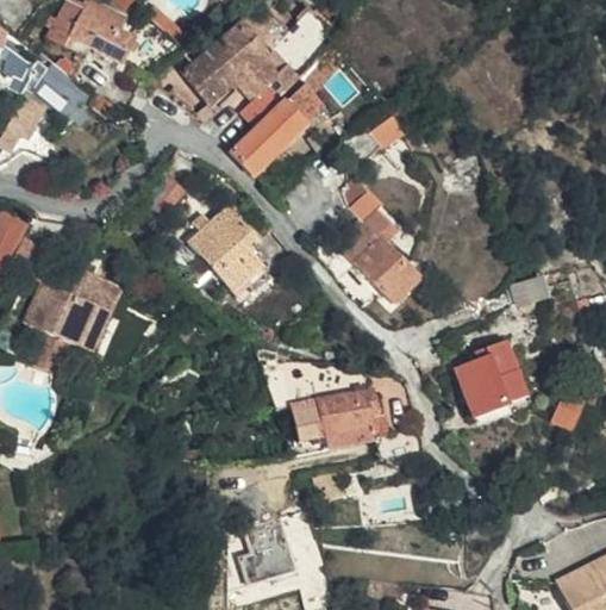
[(77,0),(66,0),(48,35),(67,44),(70,35),(122,60),(133,36),(117,27),(124,13),(99,0),(81,0),(81,1),(77,0)]
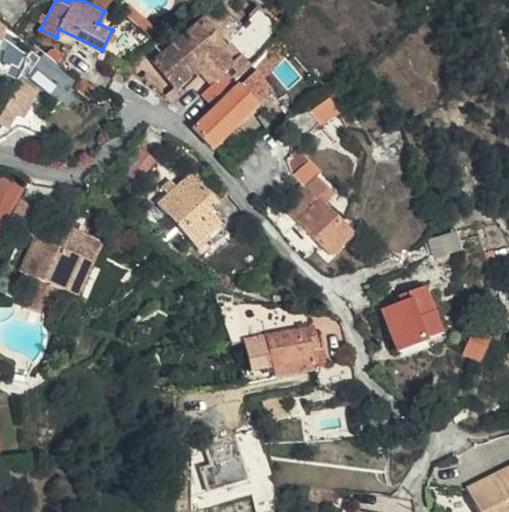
[(153,39),(158,35),(128,6),(121,13),(122,15),(134,26),(131,29),(143,41),(149,34),(153,39)]
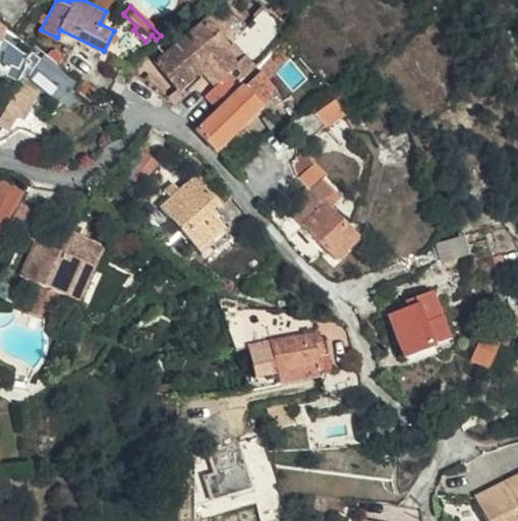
[(140,51),(156,40),(152,35),(146,42),(133,30),(136,26),(124,15),(120,17),(117,30),(140,51)]
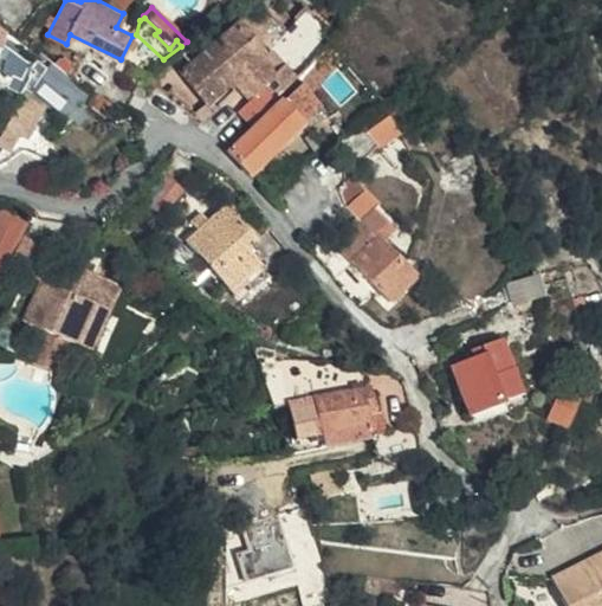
[(272,57),(238,18),(181,68),(209,101),(235,78),(252,96),(259,90),(272,104),(299,79),(287,66),(287,65),(278,73),(266,62),(272,57)]
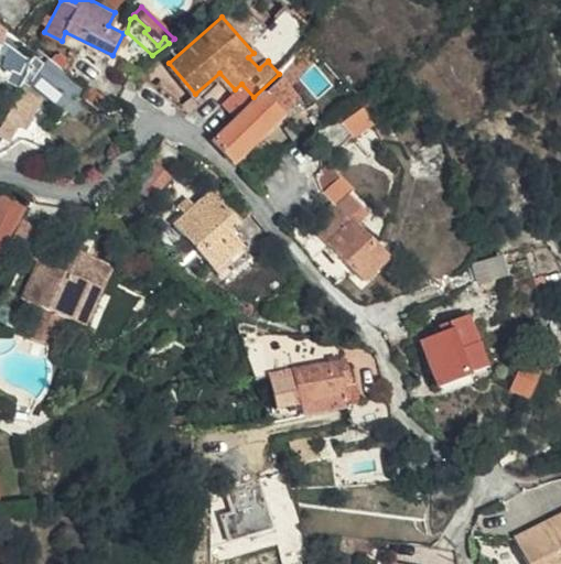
[(310,46),(280,73),(290,83),(320,56),(310,46)]
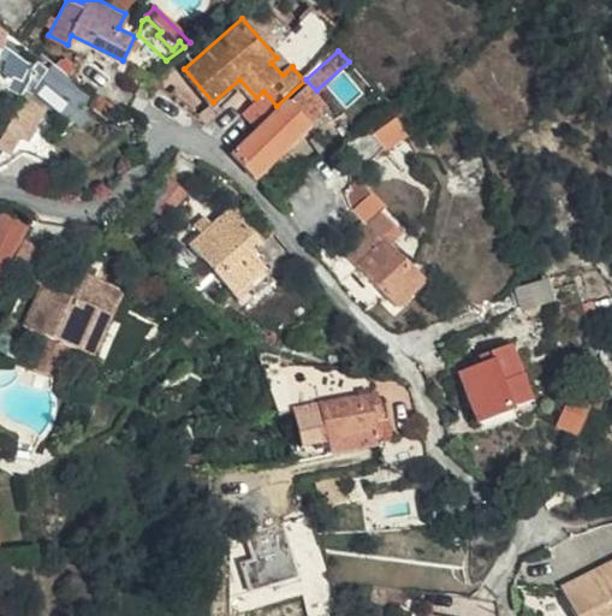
[(140,80),(150,71),(131,61),(125,73),(140,80)]
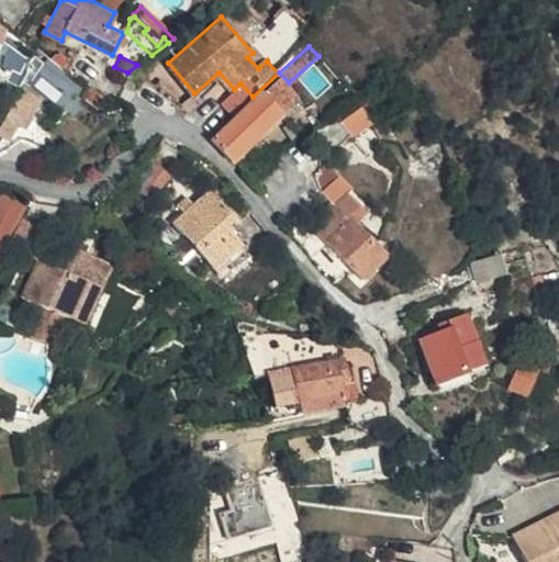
[(289,82),(279,72),(278,74),(253,97),(241,83),(234,89),(224,99),(225,100),(241,117),(216,139),(232,158),(300,97),(289,82)]
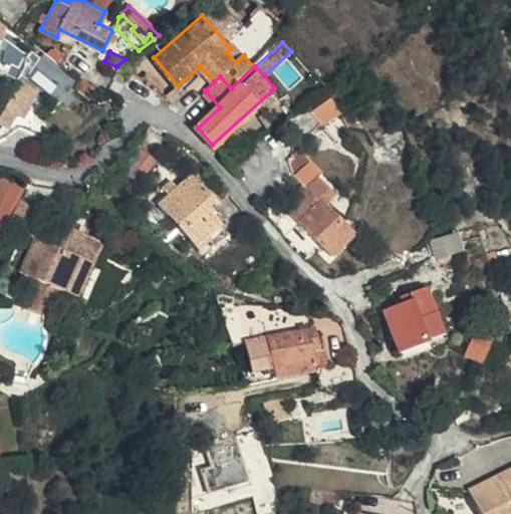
[(14,127),(37,90),(21,80),(0,114),(0,118),(14,127)]
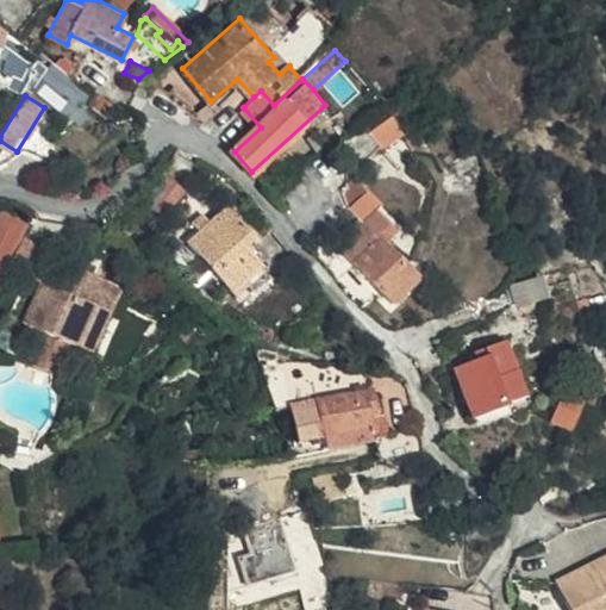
[(217,109),(211,101),(199,112),(206,119),(217,109)]
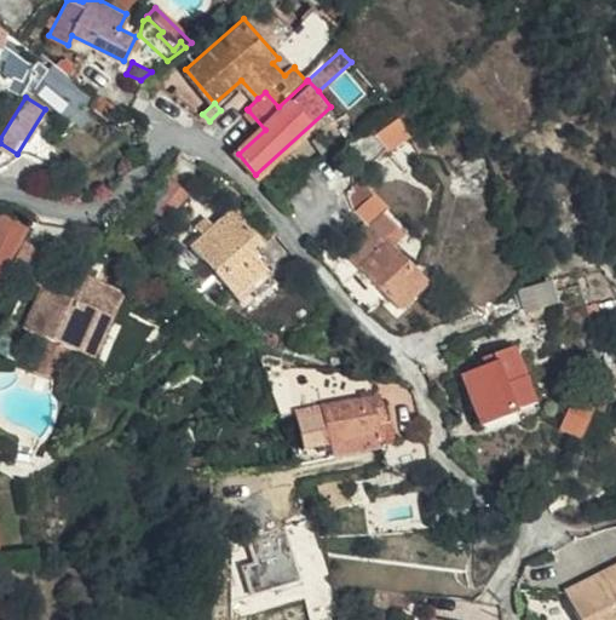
[(387,148),(408,135),(397,119),(378,132),(387,148)]
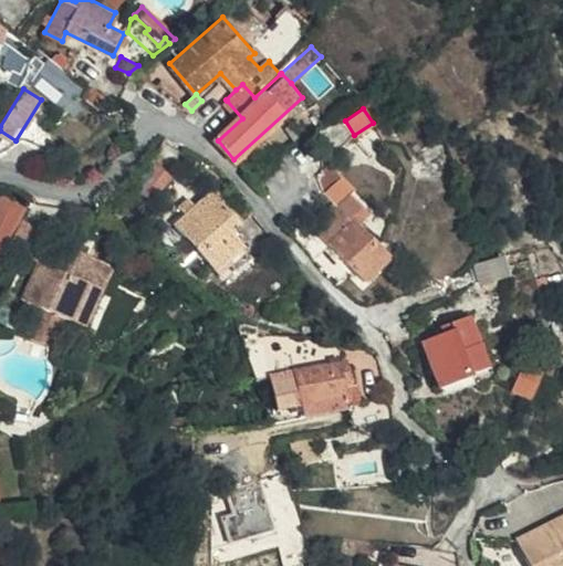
[(152,199),(169,175),(153,164),(136,188),(152,199)]
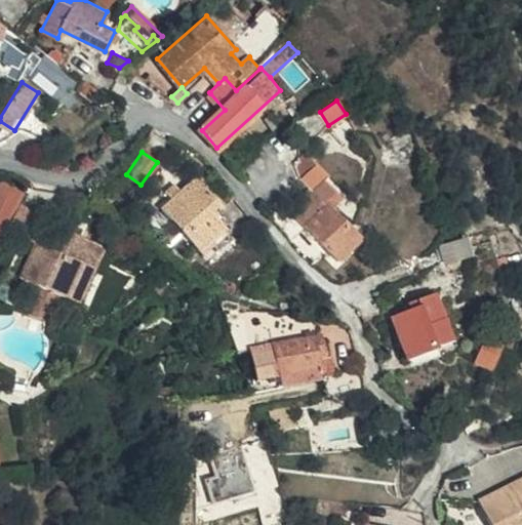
[(195,177),(181,190),(171,198),(161,207),(199,252),(227,230),(212,213),(221,207),(195,177)]
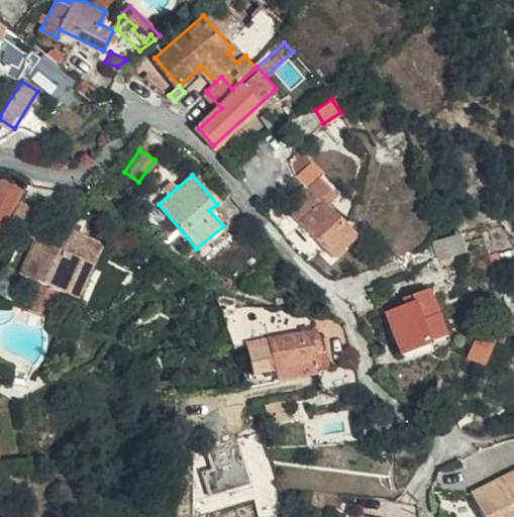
[(24,187),(0,176),(0,228),(3,229),(24,187)]
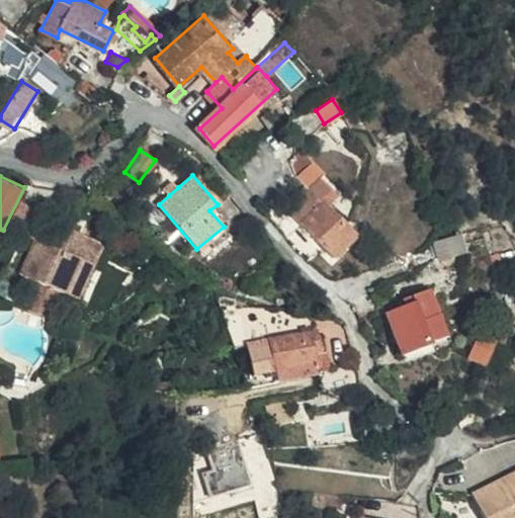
[(358,236),(325,198),(334,189),(323,177),(288,207),(333,258),(358,236)]
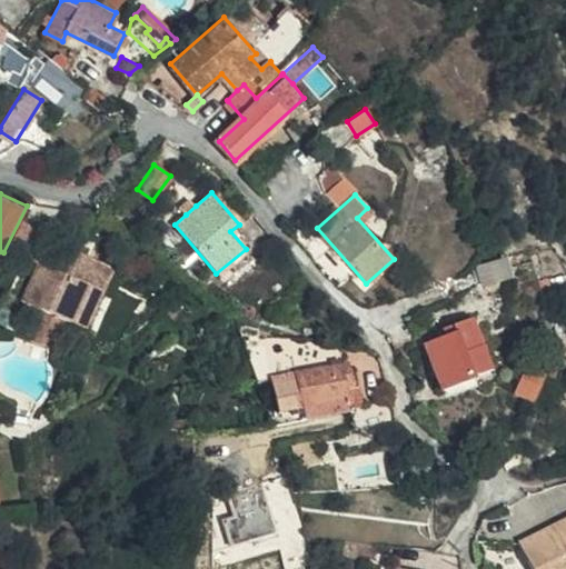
[(186,215),(196,206),(190,199),(180,208),(186,215)]
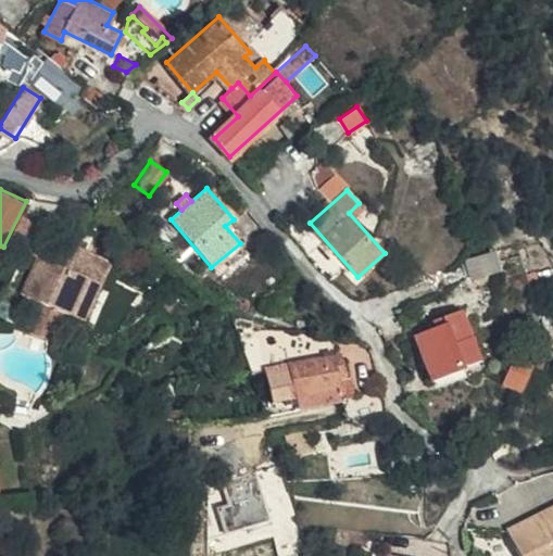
[(93,282),(98,283),(105,256),(60,240),(51,266),(36,261),(24,293),(57,306),(76,278),(93,282)]
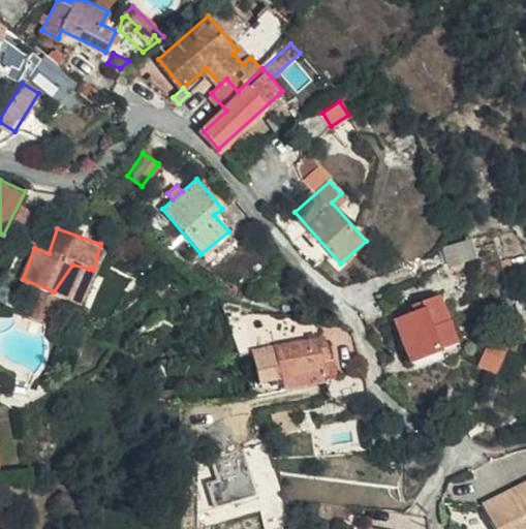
[(474,257),(470,241),(443,247),(447,265),(474,257)]
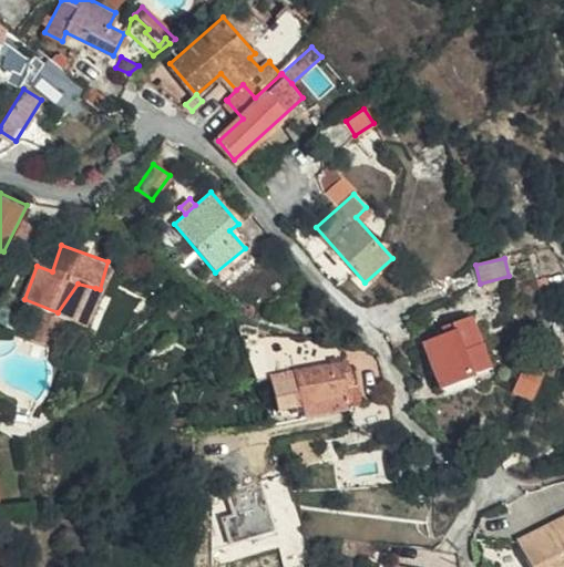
[(78,284),(58,312),(83,321),(95,288),(78,284)]
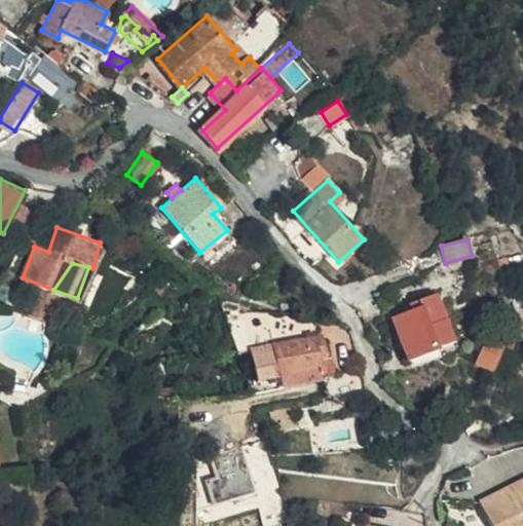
[(434,342),(450,337),(435,292),(419,297),(422,305),(391,316),(408,363),(438,351),(434,342)]
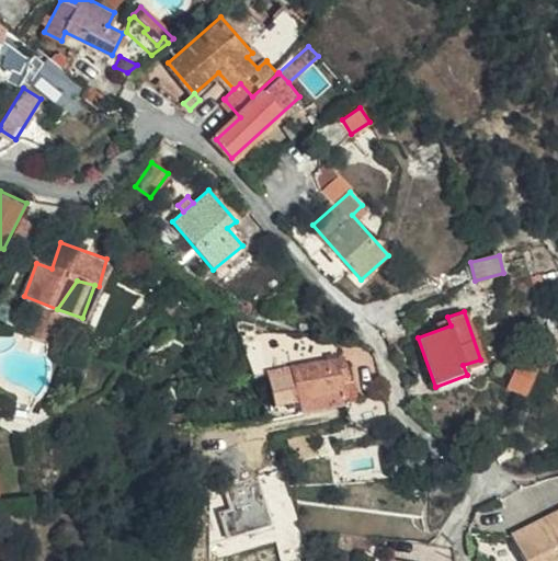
[(265,330),(237,320),(254,375),(269,374),(275,401),(297,397),(300,415),(342,407),(339,381),(348,381),(345,358),(340,359),(340,342),(331,342),(298,338),(265,330)]
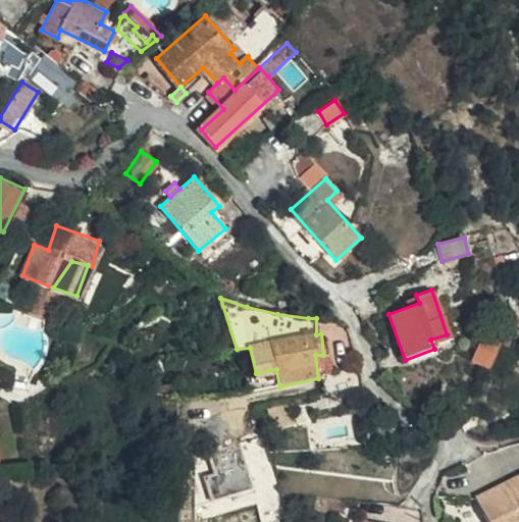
[(486,337),(481,335),(470,362),(489,371),(504,336),(490,329),(486,337)]
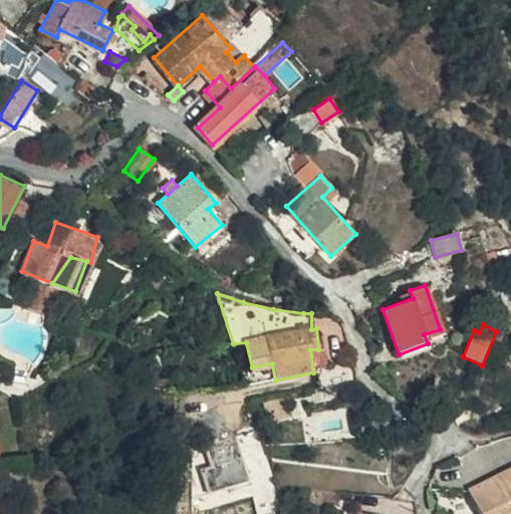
[(13,355),(0,353),(0,367),(9,368),(13,355)]
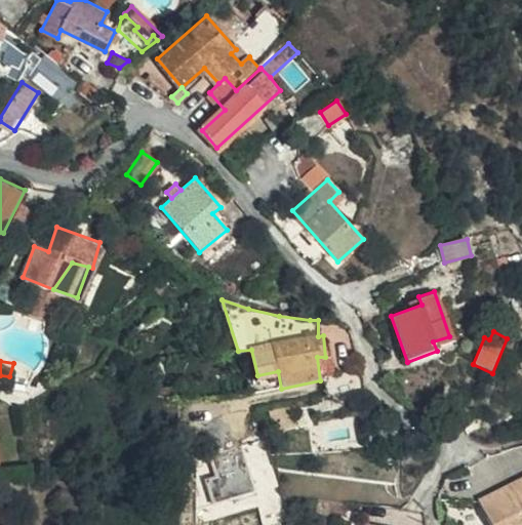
[(289,406),(270,411),(275,432),(294,427),(289,406)]
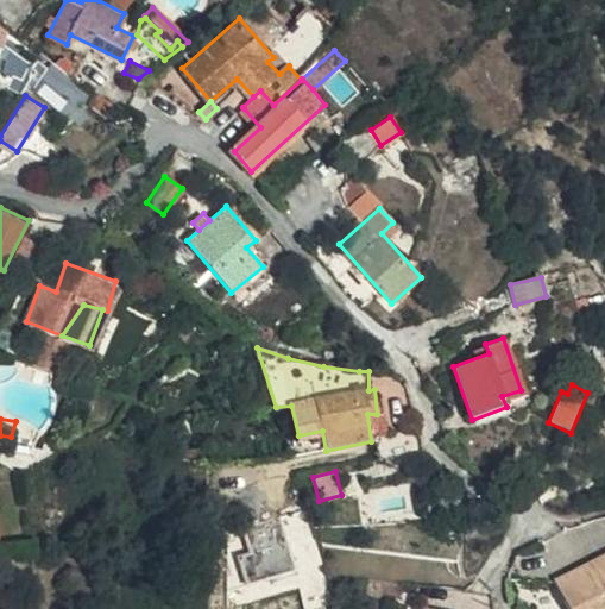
[(239,553),(247,582),(292,569),(276,515),(250,523),(257,547),(239,553)]
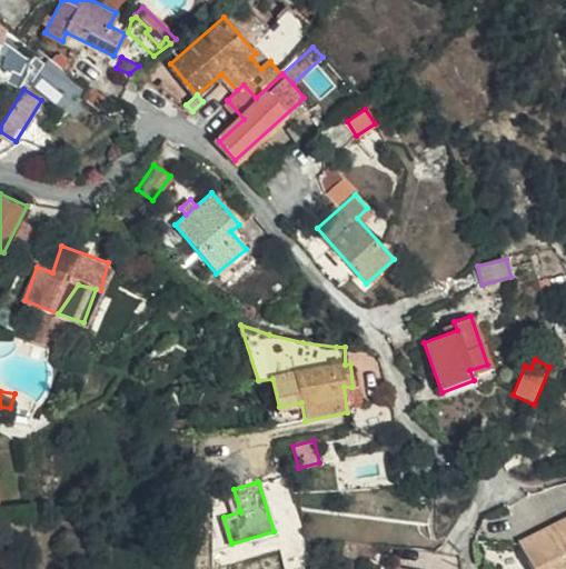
[(565,568),(565,520),(520,542),(533,568),(565,568)]
